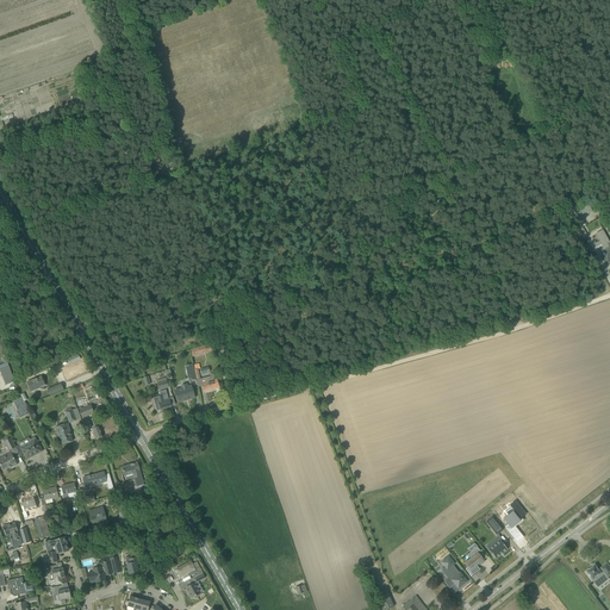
[(589,204),(579,206),(582,216),(592,212),(589,204)]
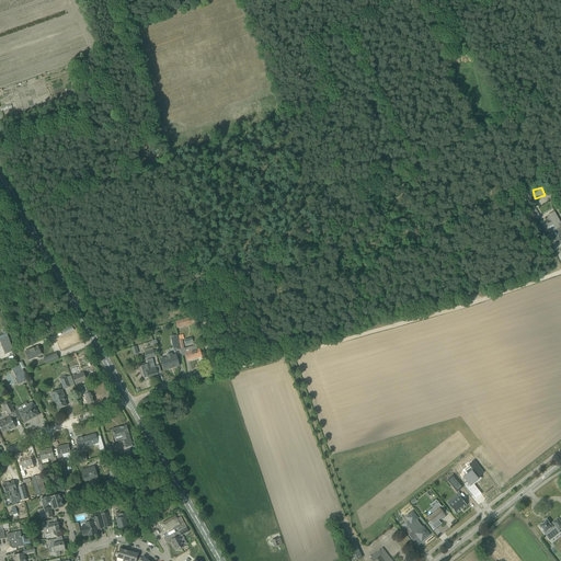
[(560,224),(560,225),(554,215),(553,213),(548,216),(550,220),(551,219),(554,226),(550,229),(558,243),(560,240),(560,224)]
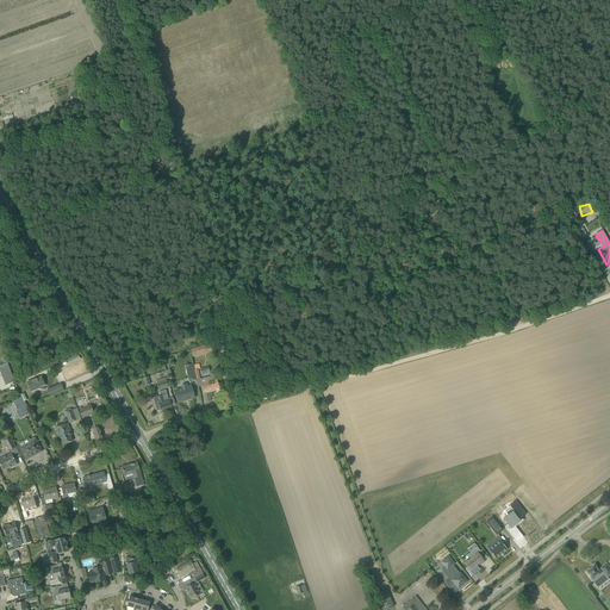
[(191,350),(193,358),(207,354),(205,347),(191,350)]
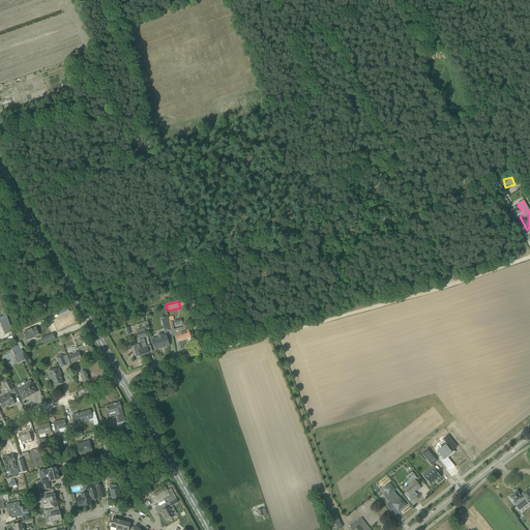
[(162,318),(165,331),(170,330),(167,317),(162,318)]
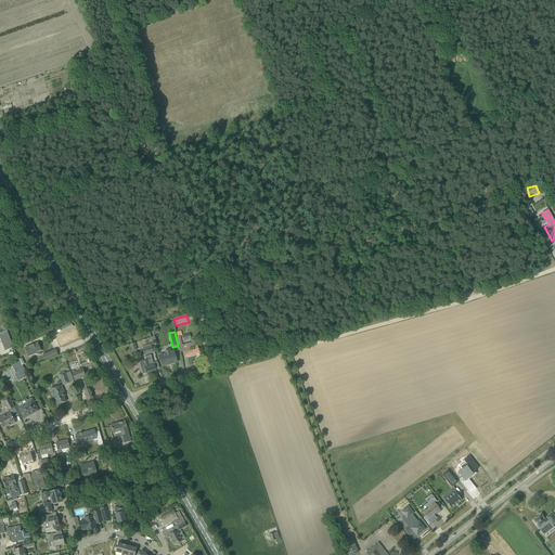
[(13,348),(8,334),(0,336),(0,337),(5,351),(13,348)]
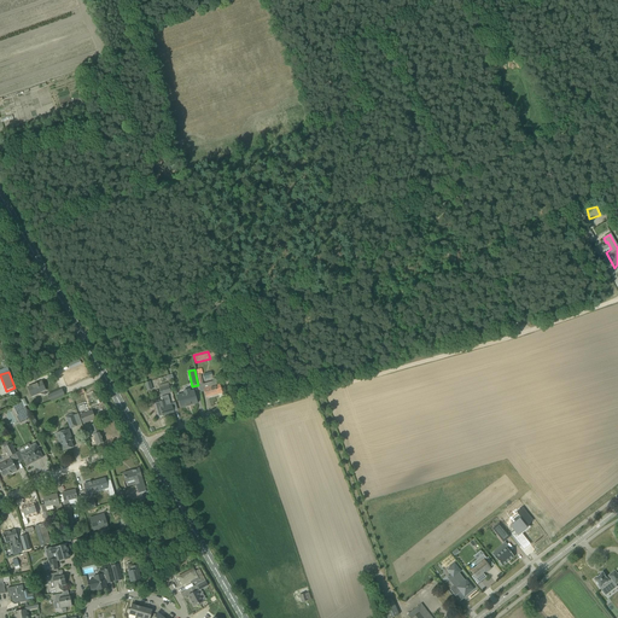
[(221,392),(223,391),(221,385),(220,385),(217,380),(203,385),(200,374),(203,374),(203,372),(196,373),(199,385),(200,392),(204,391),(207,397),(222,394),(221,392)]
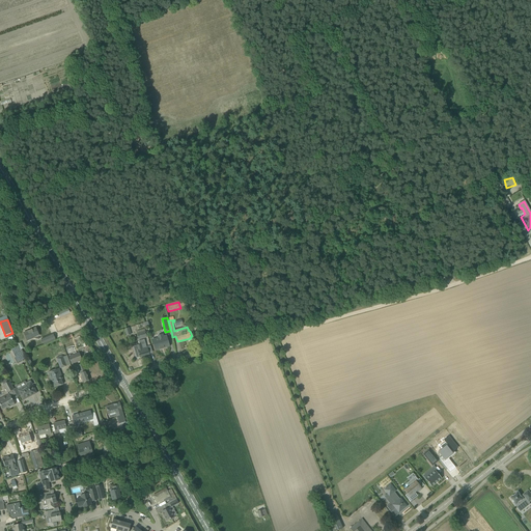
[(34,337),(38,335),(35,328),(24,333),(27,341),(32,339),(31,338),(33,337),(34,337)]
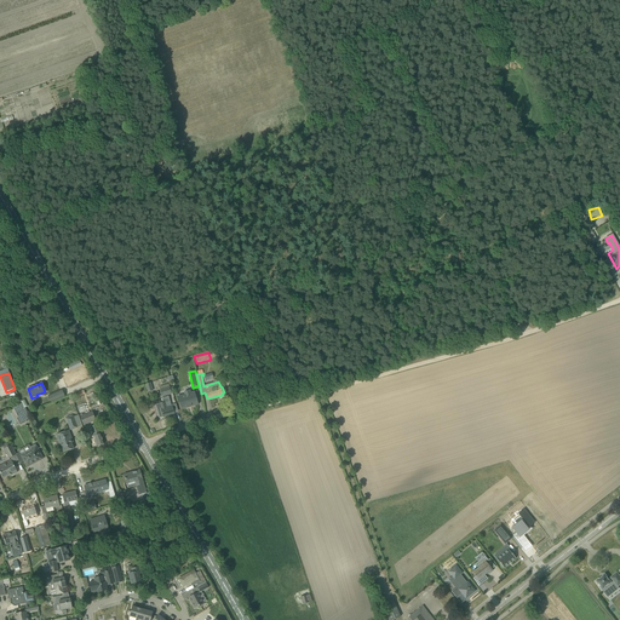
[(160,388),(162,397),(172,395),(172,394),(171,388),(170,388),(168,385),(160,388)]
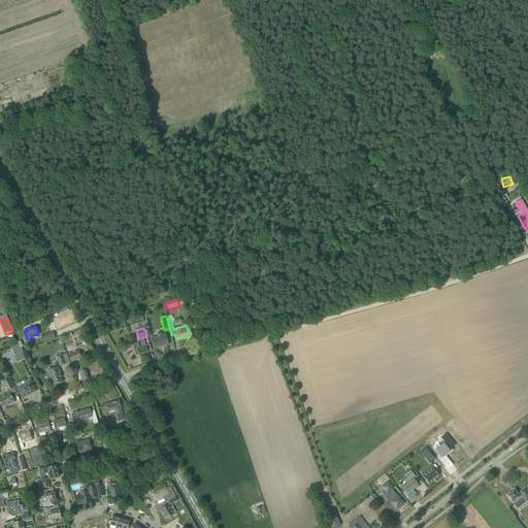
[(58,330),(46,334),(48,340),(60,335),(58,330)]
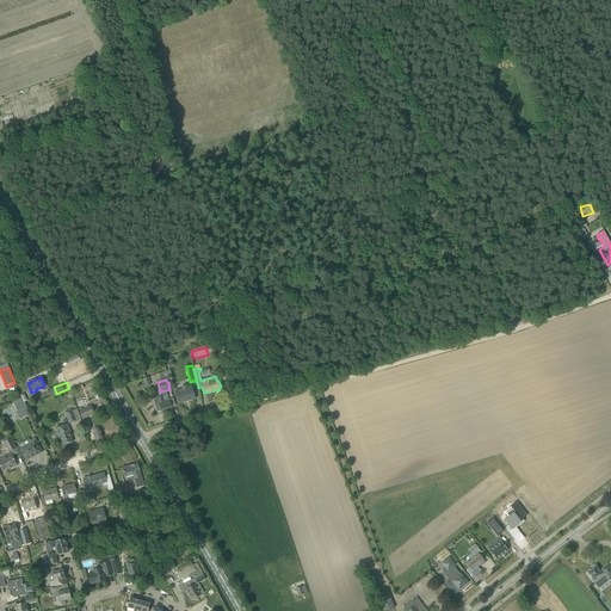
[(187,401),(195,399),(191,387),(187,388),(187,386),(181,387),(181,389),(176,392),(176,395),(177,396),(177,397),(178,397),(180,403),(184,402),(184,401),(187,400),(187,401)]
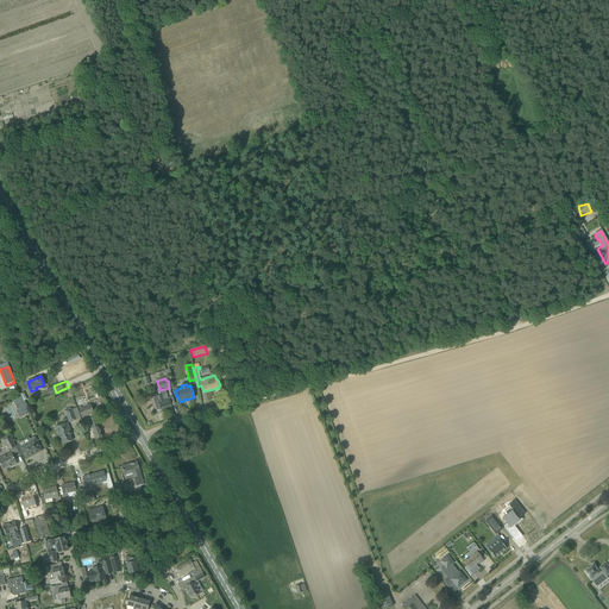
[(157,397),(154,399),(156,410),(161,409),(171,407),(169,401),(169,399),(168,399),(165,389),(161,391),(162,395),(157,396),(157,397)]
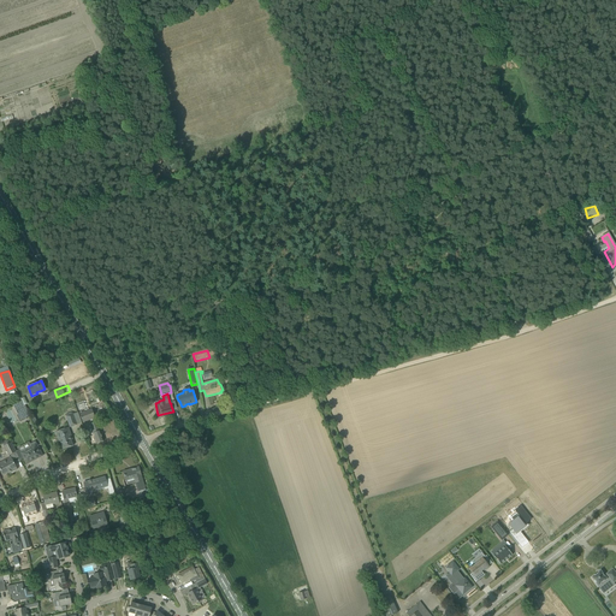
[(22,402),(13,407),(18,415),(19,416),(22,414),(24,419),(25,418),(29,416),(22,402)]
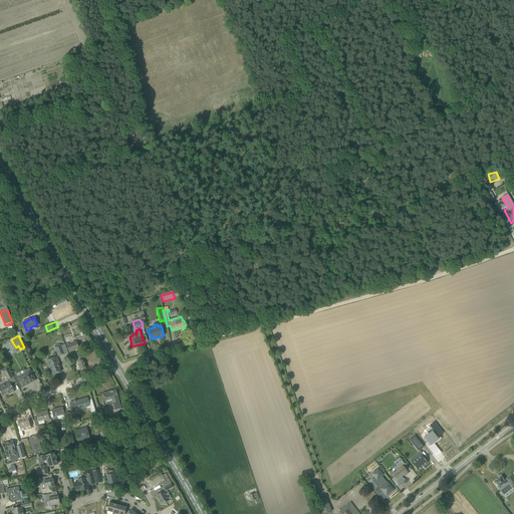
[(66,345),(69,353),(79,349),(76,341),(66,345)]
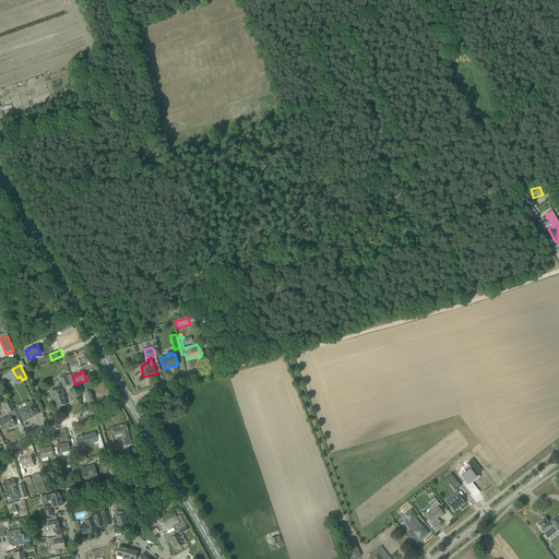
[(60,378),(63,389),(70,387),(67,376),(60,378)]
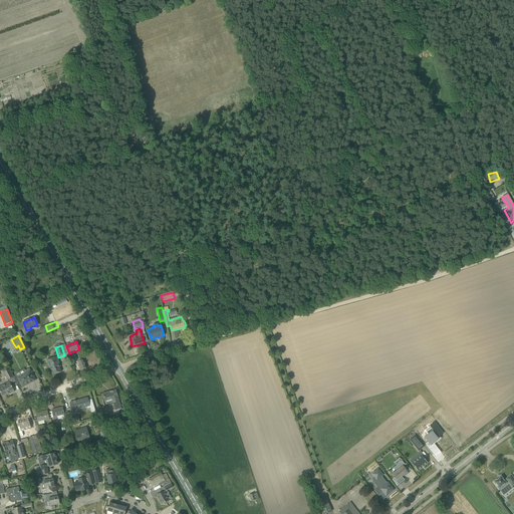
[(74,354),(80,370),(86,367),(80,352),(74,354)]
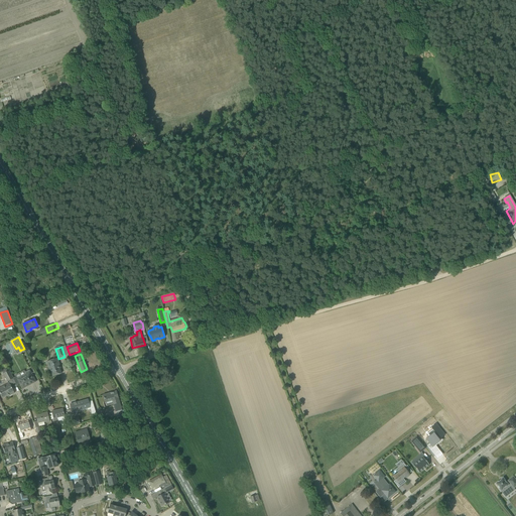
[(59,369),(60,368),(57,359),(46,362),(49,370),(50,369),(53,376),(61,374),(59,369)]
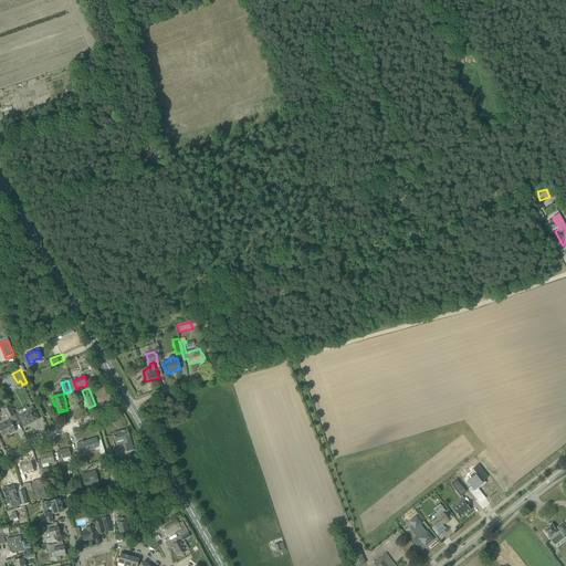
[(16,415),(14,415),(19,422),(21,421),(22,422),(23,423),(23,425),(24,426),(25,426),(27,426),(29,425),(30,423),(32,422),(33,422),(39,419),(37,415),(32,406),(28,408),(27,407),(17,411),(18,413),(16,415)]
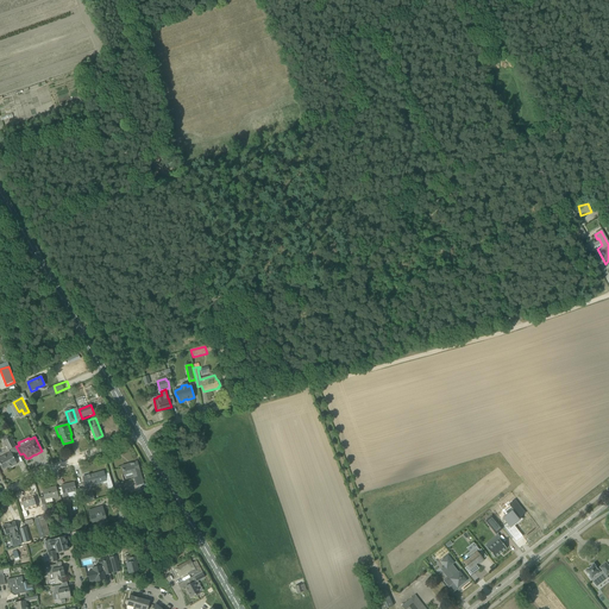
[(4,441),(10,451),(16,446),(11,438),(4,441)]
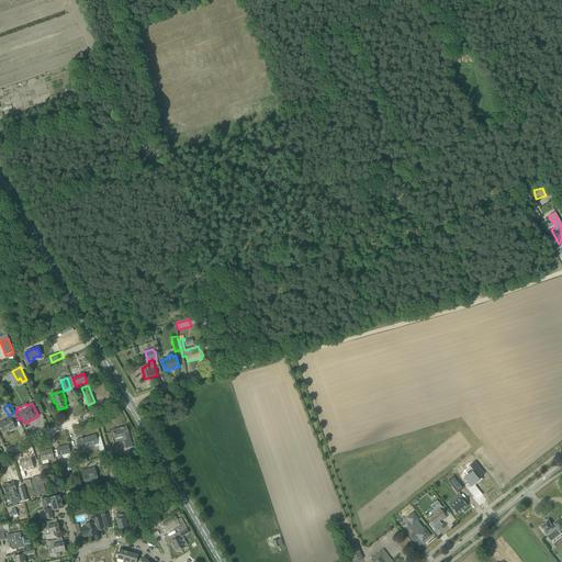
[(10,417),(0,423),(0,428),(3,434),(10,430),(11,431),(15,428),(10,417)]
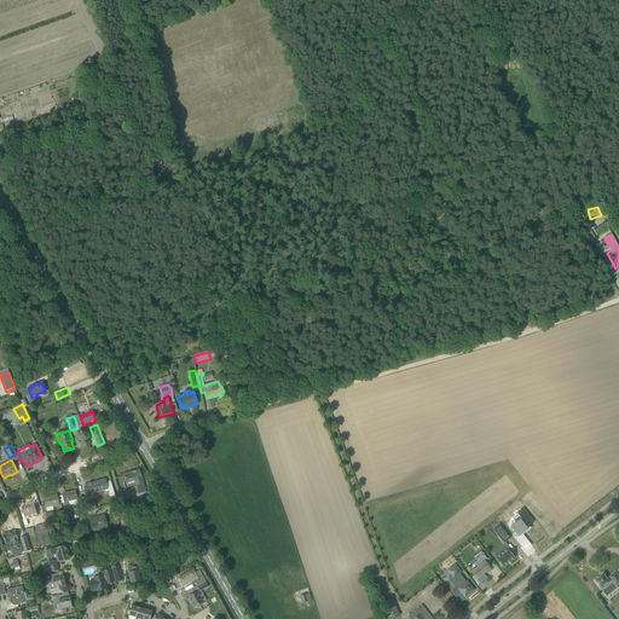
[(137,486),(139,493),(146,492),(144,485),(142,478),(139,469),(123,474),(126,482),(136,480),(137,486)]
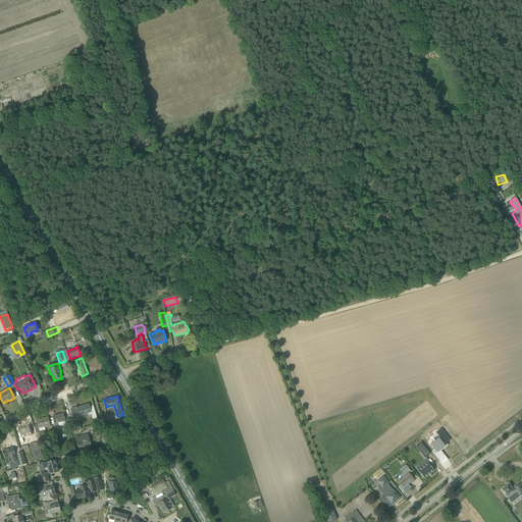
[(71,409),(73,417),(91,412),(89,405),(71,409)]
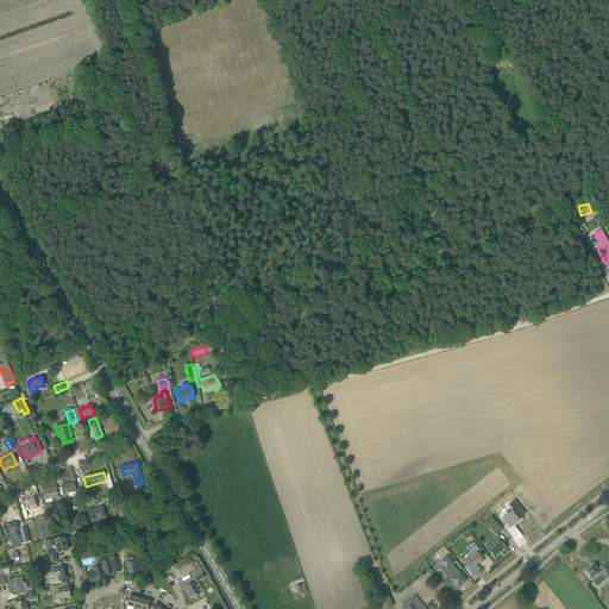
[(68,494),(76,491),(75,489),(75,485),(74,483),(66,484),(67,487),(62,487),(64,497),(68,496),(68,494)]
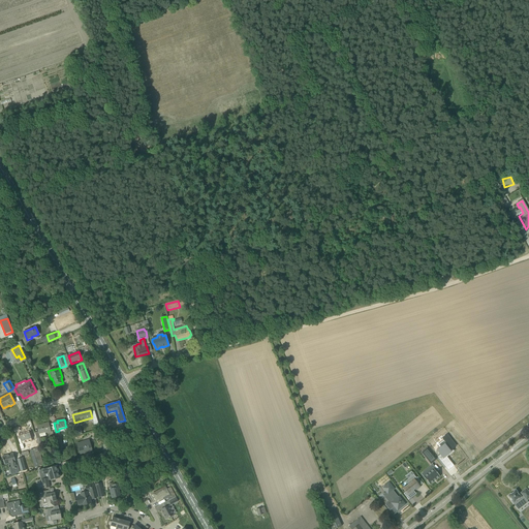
[(44,425),(37,426),(39,434),(45,433),(45,434),(51,433),(49,423),(44,424),(44,425)]
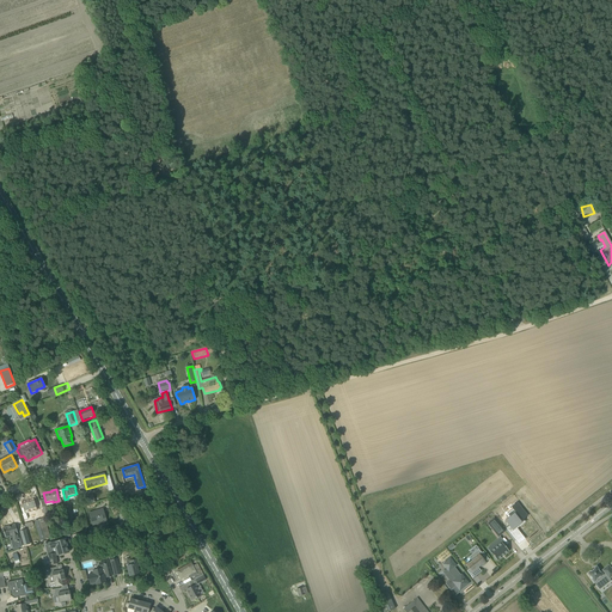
[(80,499),(83,507),(96,503),(93,495),(80,499)]
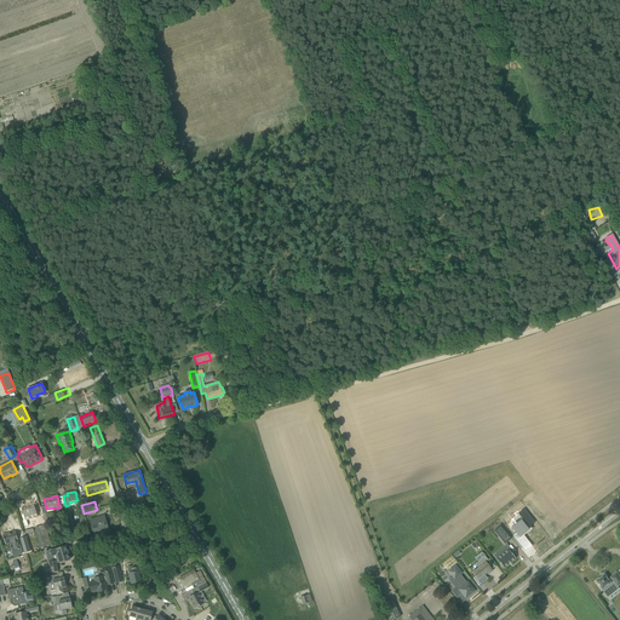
[(34,505),(22,509),(23,515),(22,515),(23,521),(24,527),(29,526),(27,521),(38,517),(34,505)]
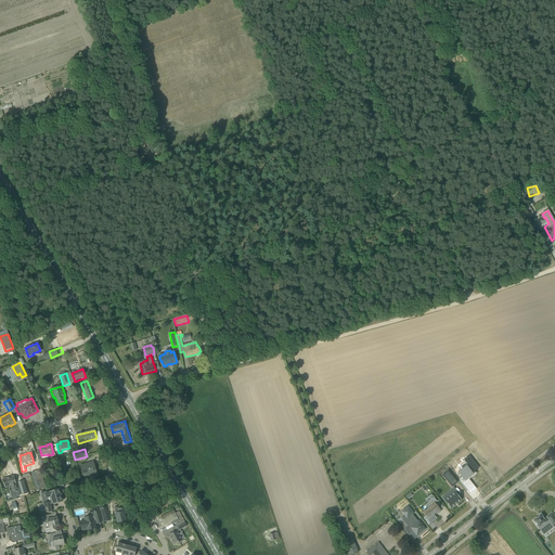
[(468,465),(459,473),(462,478),(459,480),(466,489),(472,485),(467,479),(475,473),(474,472),(478,468),(469,456),(464,461),(468,465)]
